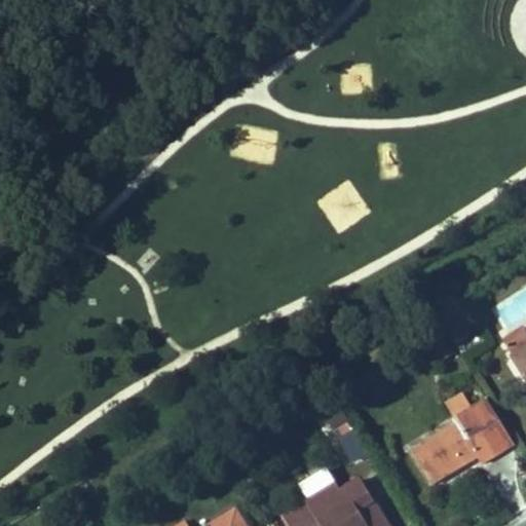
[(503,338),(514,355),(525,347),(525,331),(523,326),(503,338)]
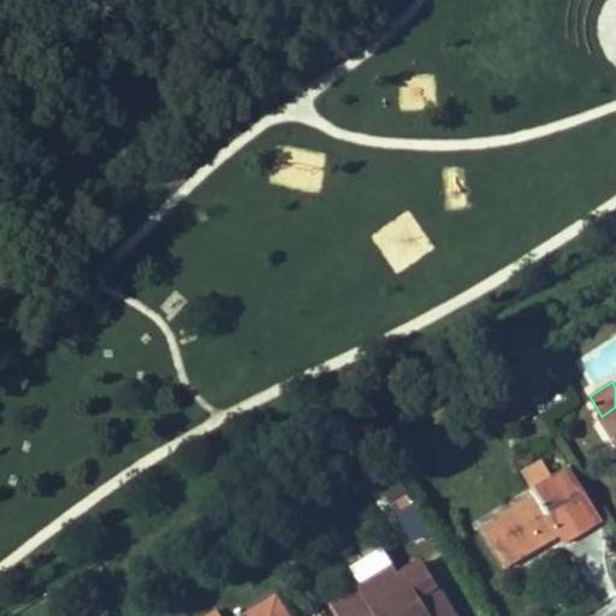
[(615,407),(602,416),(615,439),(615,407)]
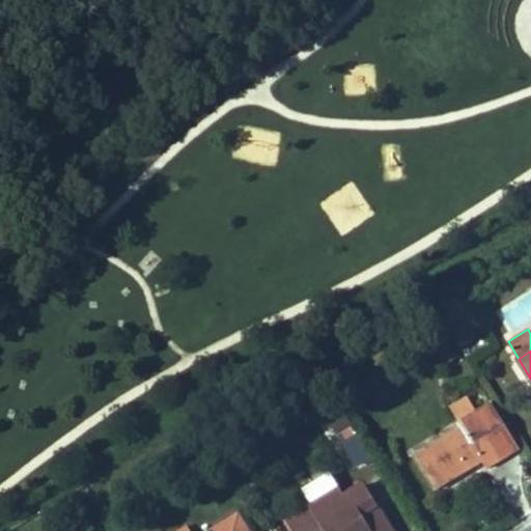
[(466,394),(448,403),(456,418),(474,409),(466,394)]
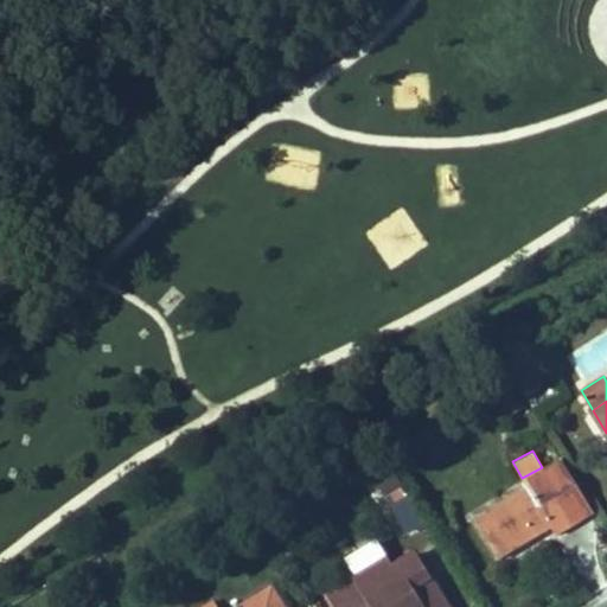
[(573,525),(594,512),(562,460),(525,483),(529,490),(536,500),(551,491),(573,525)]
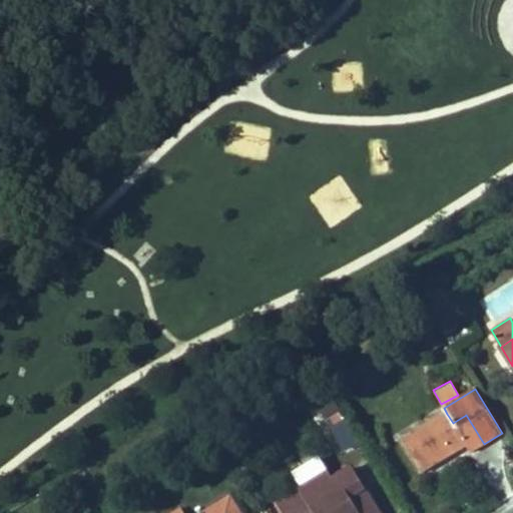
[(467,447),(471,453),(484,444),(466,415),(453,423),(447,414),(402,440),(422,473),(467,447)]
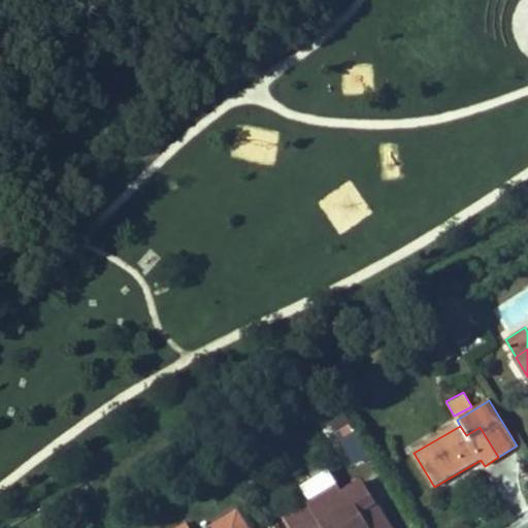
[(371,527),(361,512),(375,502),(364,482),(344,493),(340,487),(286,521),(289,527),(371,527)]
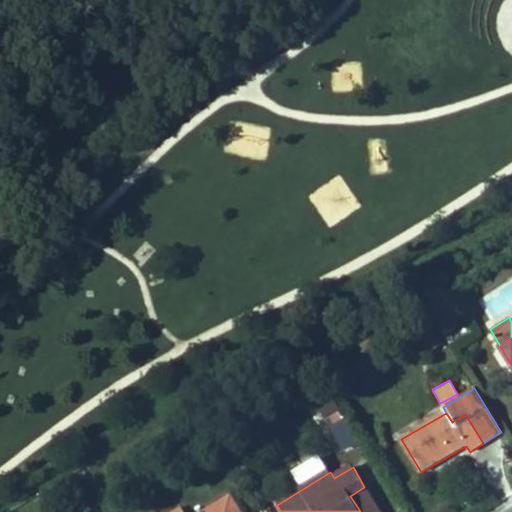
[(350,496),(360,511),(378,511),(364,487),(350,496)]
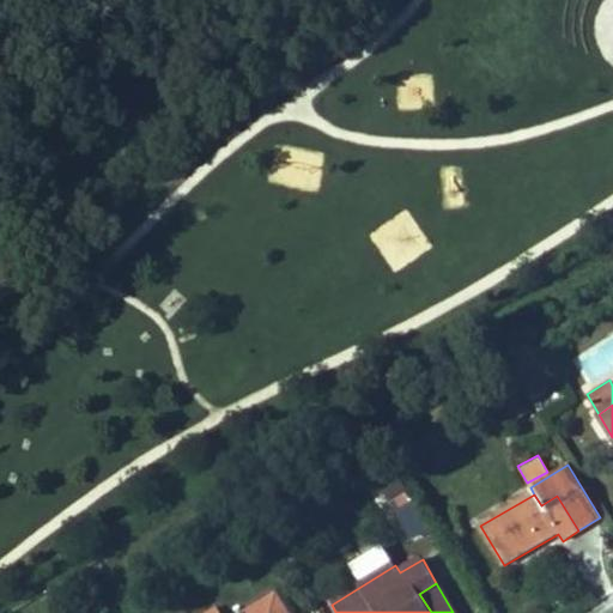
[(286,612),(275,595),(246,612),(286,612)]
